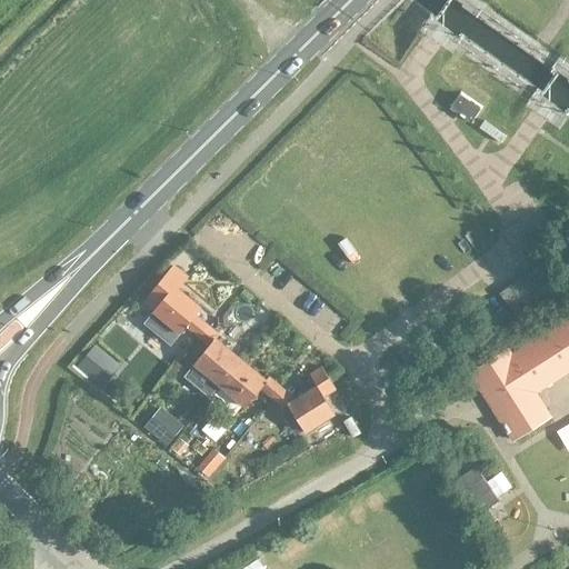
[(451,107),(471,121),(481,107),(460,92),(451,107)]
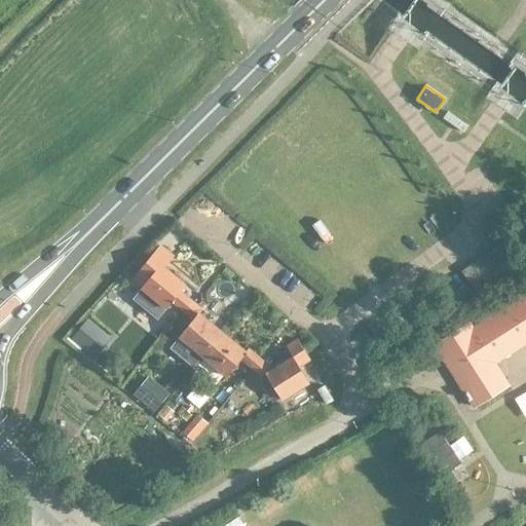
[(441,203),(418,218),(438,249),(460,234),(441,203)]
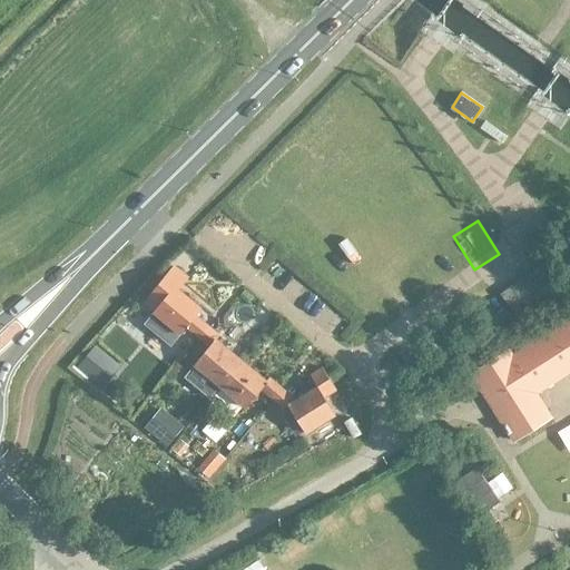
[(196,335),(205,324),(195,316),(200,308),(178,290),(187,279),(172,267),(144,302),(155,311),(153,312),(155,314),(147,324),(158,334),(167,324),(179,334),(186,327),(196,335)]
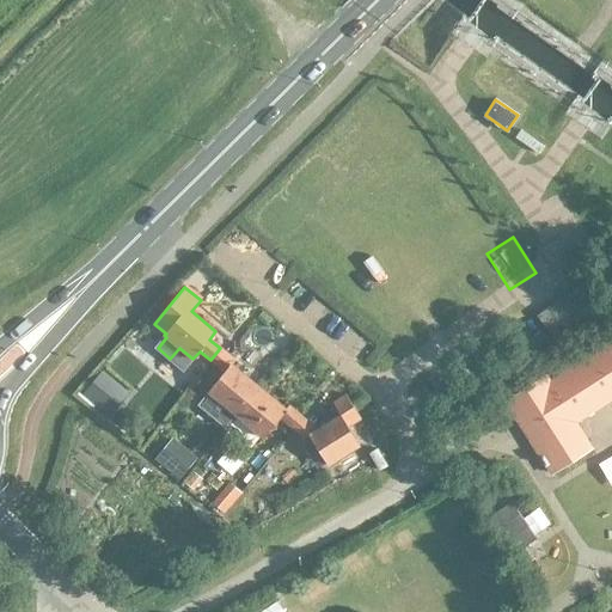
[(558,299),(576,323),(587,314),(570,291),(558,299)]
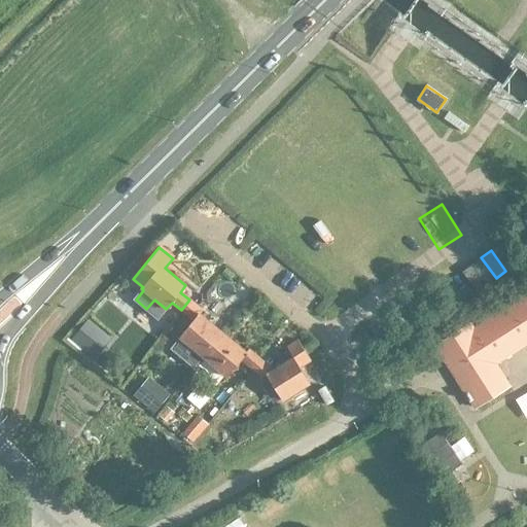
[(481,257),(471,266),(486,285),(496,278),(481,257)]
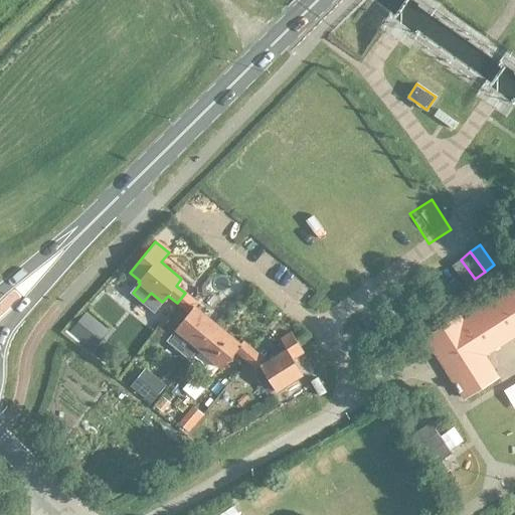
[(461,260),(451,267),(465,286),(475,279),(461,260)]
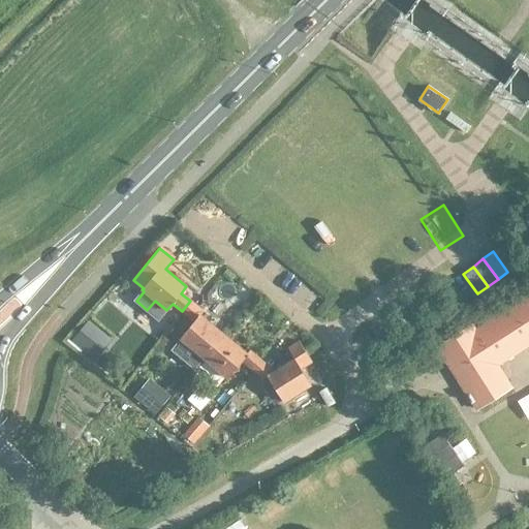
[(497,366),(507,359),(502,352),(523,339),(527,346),(528,345),(528,344),(528,296),(499,315),(474,331),(473,329),(472,325),(437,348),(446,362),(446,363),(458,380),(467,394),(468,396),(467,396),(470,400),(471,403),(472,402),(475,407),(476,409),(484,405),(510,387),(509,385),(497,366)]
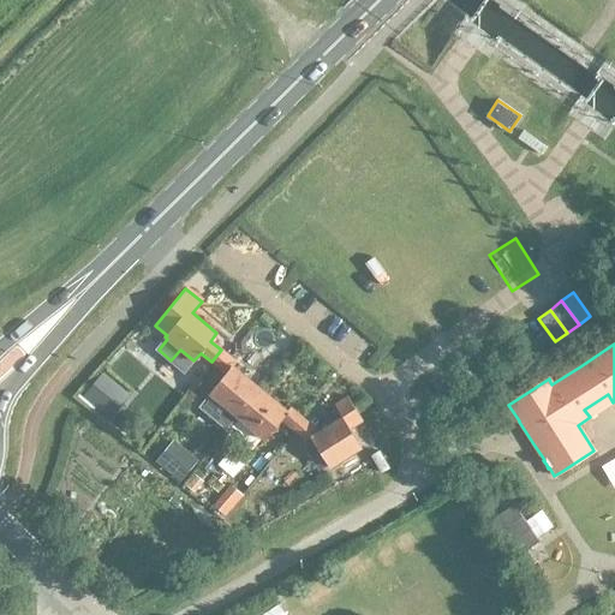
[(226,430),(237,417),(260,389),(233,366),(237,363),(225,353),(215,365),(226,374),(198,407),(226,430)]
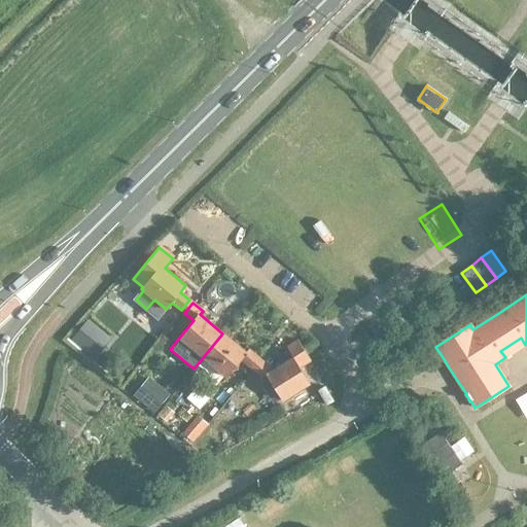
[(106,335),(88,319),(71,339),(90,354),(106,335)]
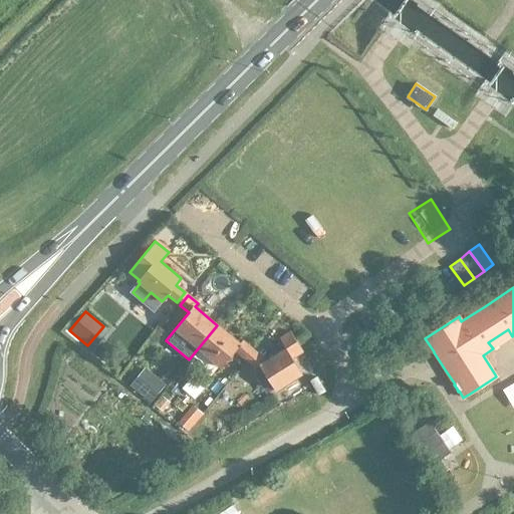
[(240,344),(217,325),(198,348),(222,367),(235,351),(244,358),(252,348),(243,340),(240,344)]
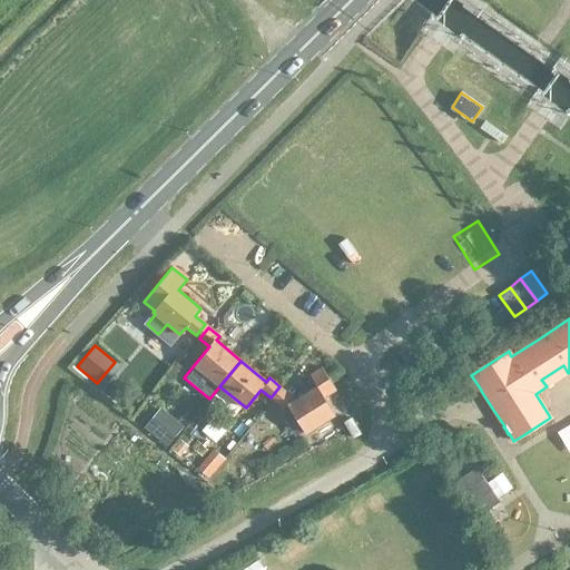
[(283,390),(274,401),(283,409),(284,410),(288,406),(305,433),(335,414),(324,397),(336,391),(322,369),(310,375),(317,387),(296,401),(283,390)]
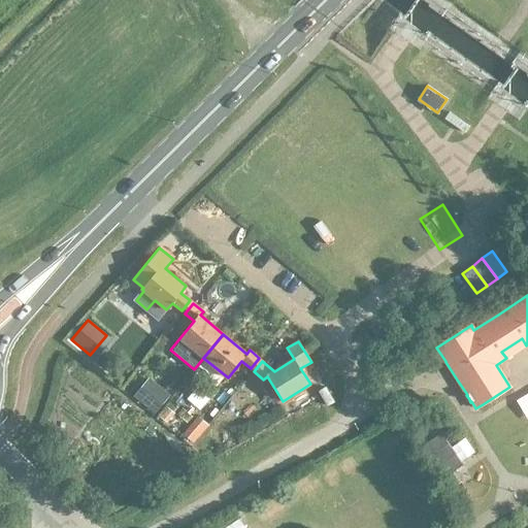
[(155,397),(140,387),(134,394),(155,409),(167,394),(161,389),(155,397)]
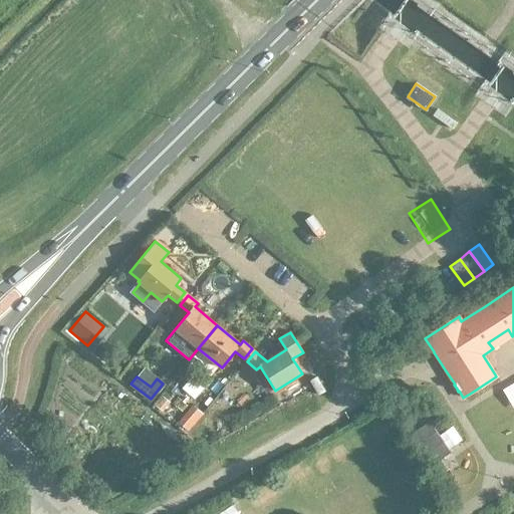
[(308,378),(279,394),(285,405),(313,391),(308,378)]
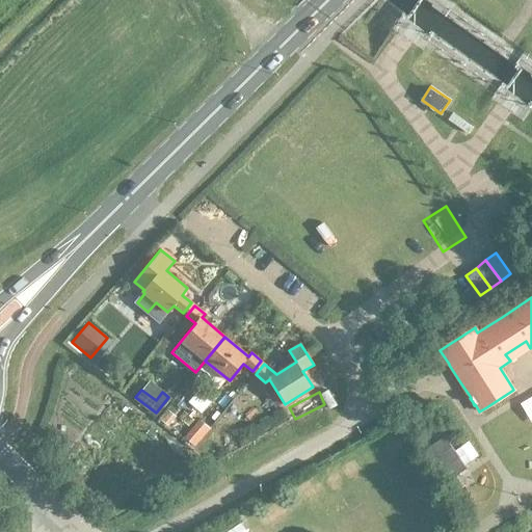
[(166,411),(160,420),(168,426),(175,418),(166,411)]
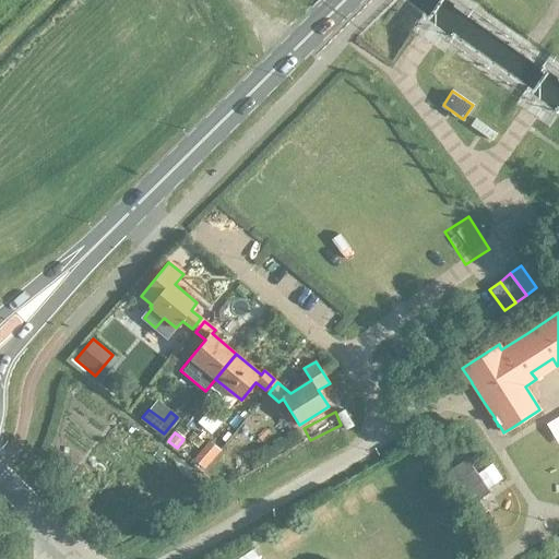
[(212,456),(203,449),(194,460),(203,467),(212,456)]
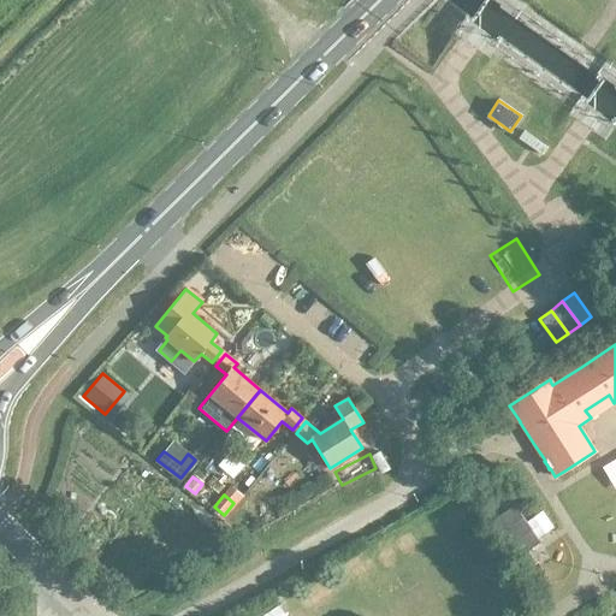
[(539,543),(515,505),(490,521),(514,560),(539,543)]
